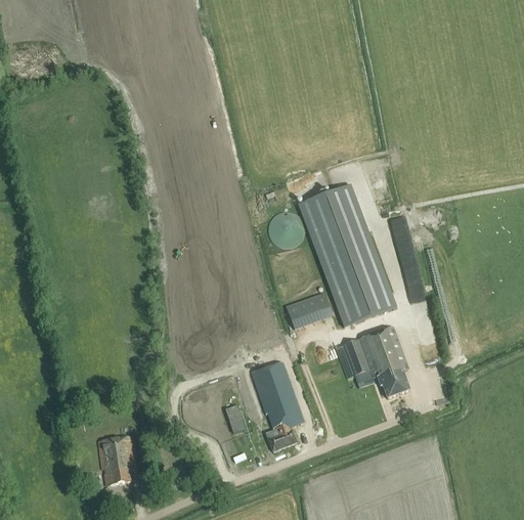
[(351,184),(299,204),(318,256),(345,326),(397,306),(351,184)]
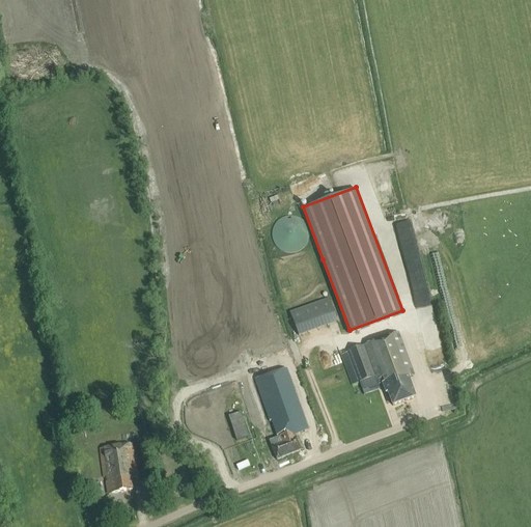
[(308,227),(308,225),(307,223),(305,221),(304,219),(302,217),(300,216),(298,215),(296,214),(294,213),(290,213),(288,213),(286,214),(283,214),(281,215),(279,216),(277,218),(276,220),(274,222),(273,224),(272,226),(272,228),(272,230),(272,233),(272,236),(273,238),(274,241),(275,243),(277,244),(278,246),(280,247),(282,249),(284,249),(287,250),(289,250),(291,250),(295,250),(297,249),(299,248),(301,247),(303,245),(305,244),(306,242),(307,240),(308,237),(309,234),(309,232),(309,229),(308,227)]
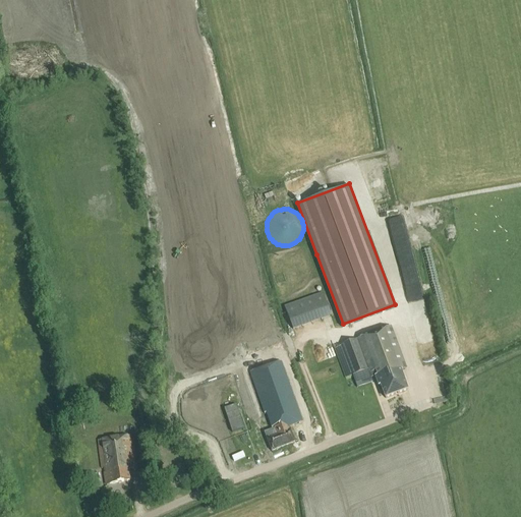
[(323,290),(285,303),(293,328),(331,314),(323,290)]
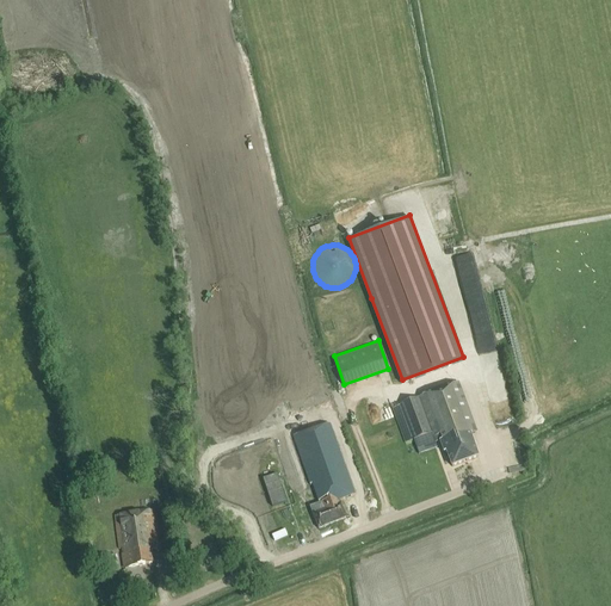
[(451,463),(479,453),(469,431),(476,428),(458,379),(399,402),(400,402),(393,406),(406,440),(432,430),(434,434),(440,432),(443,437),(440,438),(444,450),(446,449),(451,463)]
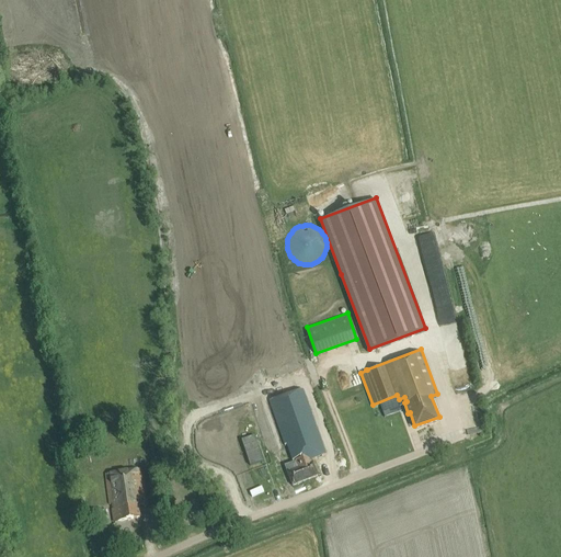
[(467,354),(454,357),(461,386),(474,383),(467,354)]
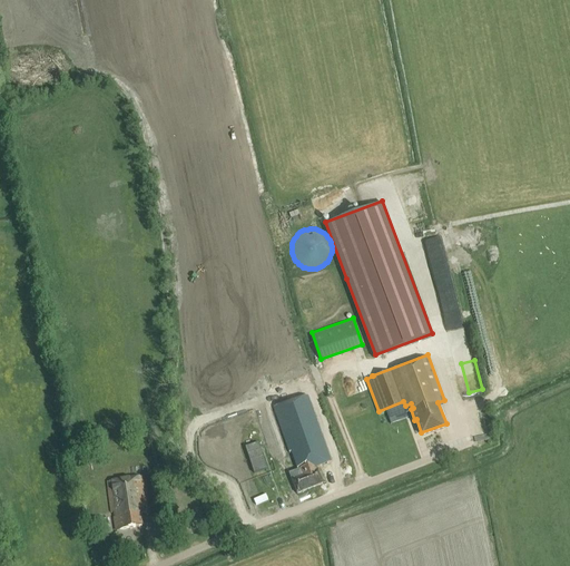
[(317,464),(331,459),(307,393),(274,406),(290,450),(291,449),(297,468),(290,470),(296,490),(323,481),(317,464)]
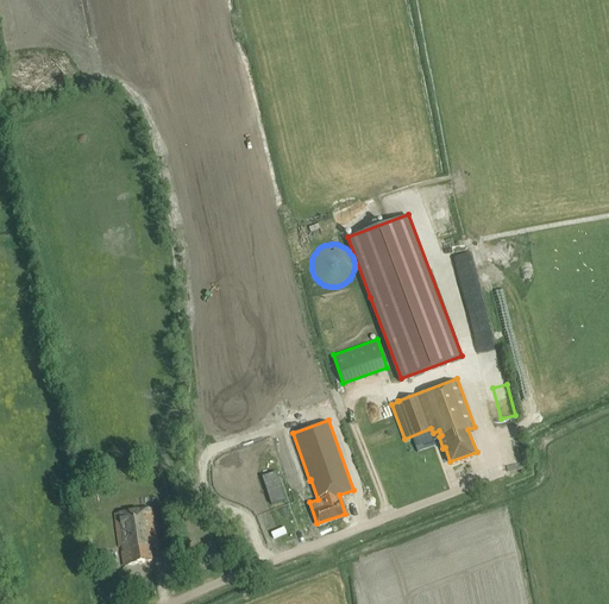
[(150,546),(158,545),(152,507),(114,511),(119,545),(120,543),(123,562),(152,558),(150,546)]
